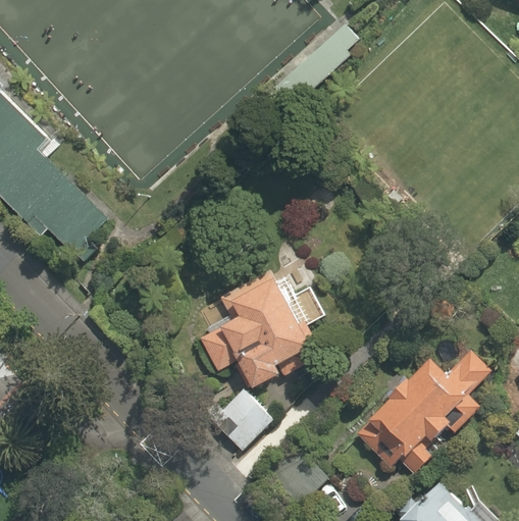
[(362,40),(336,15),(269,86),(296,110),(362,40)]
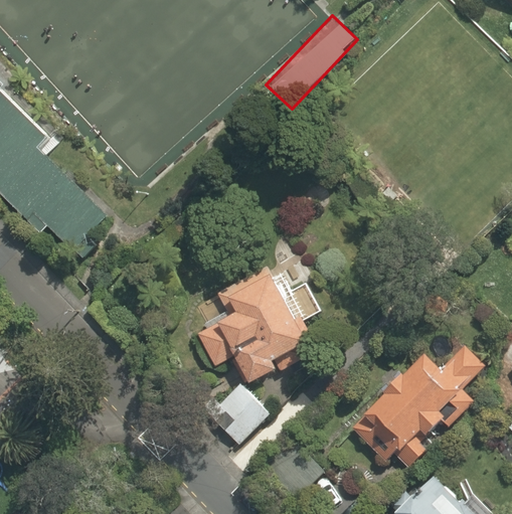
[(109,214),(40,147),(49,137),(1,90),(6,83),(0,77),(0,193),(42,235),(48,228),(70,251),(109,214)]
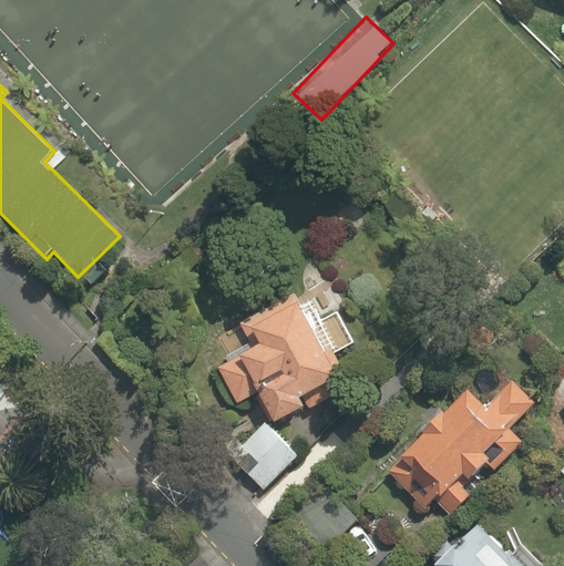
[(246,352),(207,371),(234,421),(262,411),(270,428),(307,410),(299,395),(344,373),(303,289),(232,323),(246,352)]
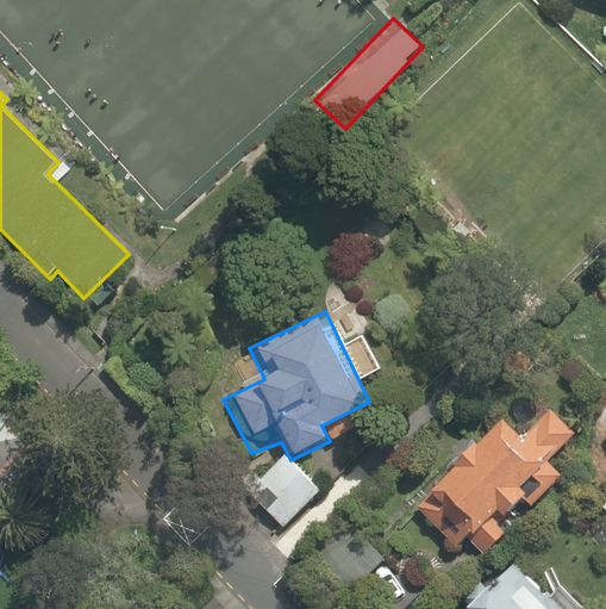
[(514,429),(464,457),(412,509),(454,553),(467,540),(483,557),(508,533),(498,521),(516,503),(526,514),(562,479),(547,463),(579,432),(547,398),(514,429)]
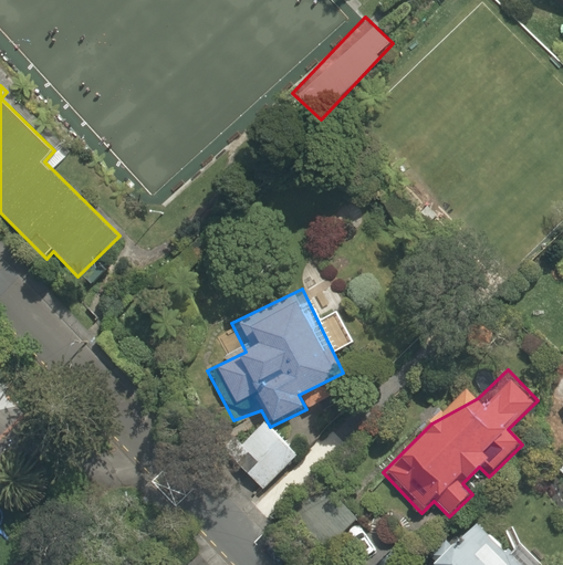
[(562,387),(551,401),(562,411),(562,490),(560,495),(562,498),(562,387)]
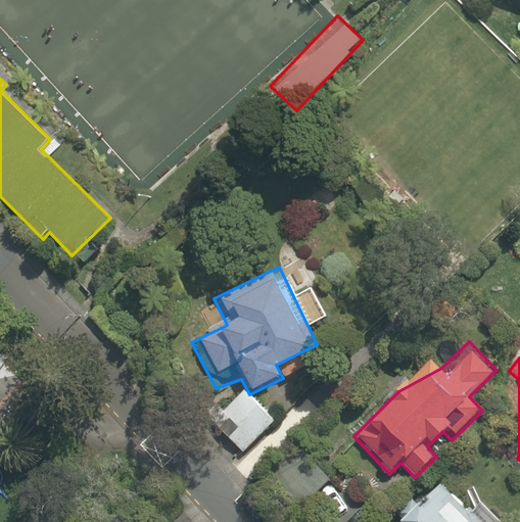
[(237,455),(272,418),(236,385),(202,421),(237,455)]
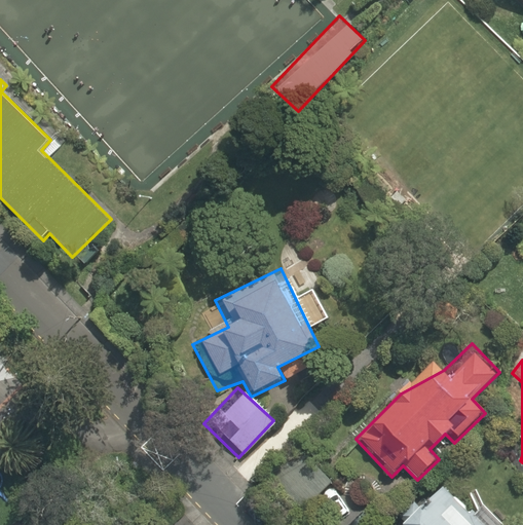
[(495,524),(440,474),(391,524),(495,524)]
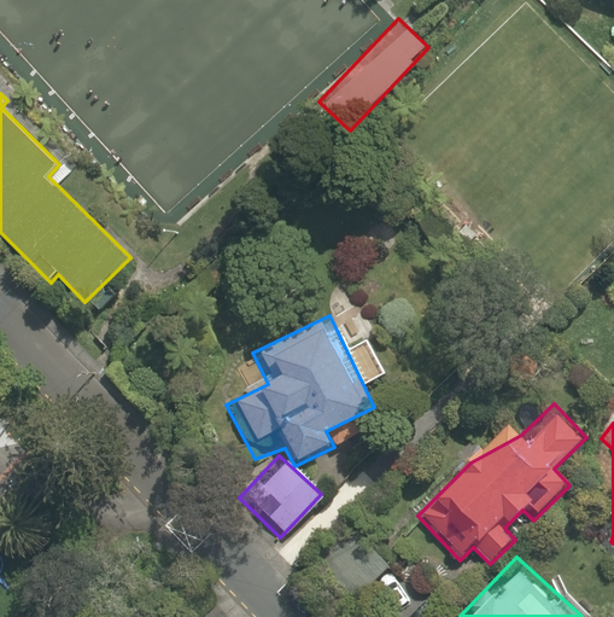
All buildings are outlined.
